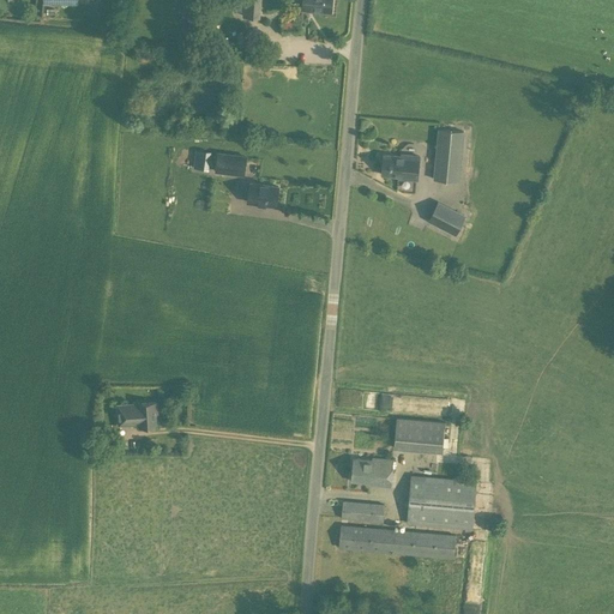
[(259,18),(260,0),(244,0),(242,17),(259,18)]
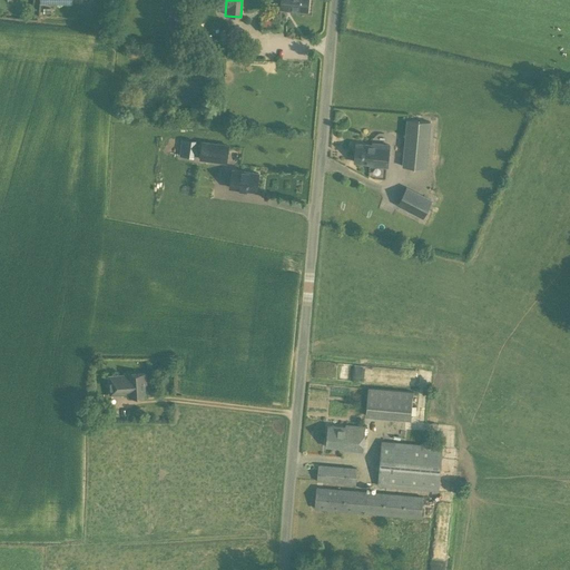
[(281,0),(281,8),(307,10),(308,0),(281,0)]
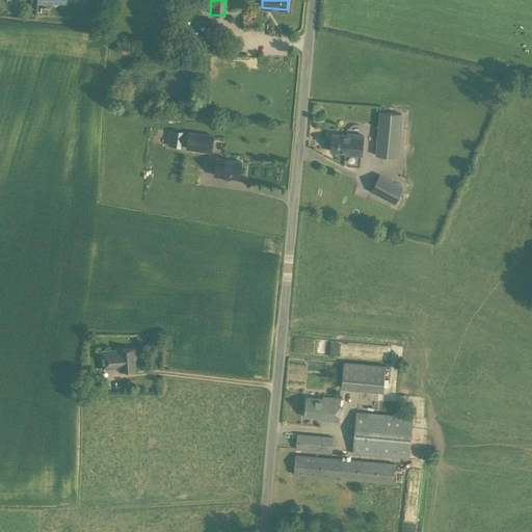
[(398,157),(401,113),(379,111),(375,155),(398,157)]
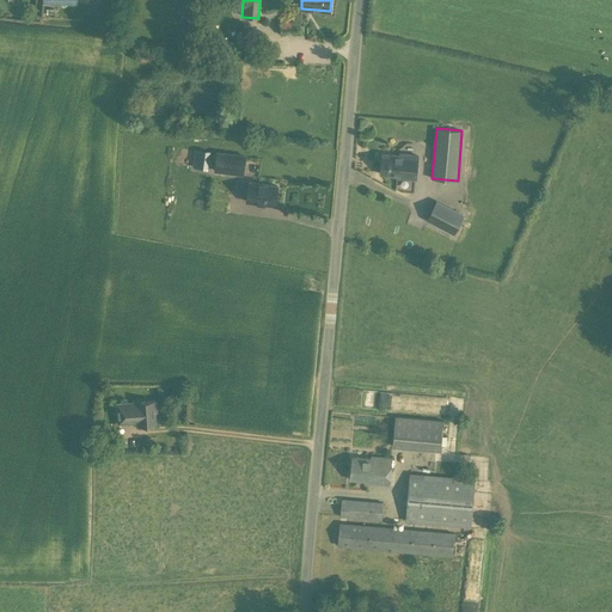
[(249,157),(218,153),(215,170),(246,175),(249,157)]
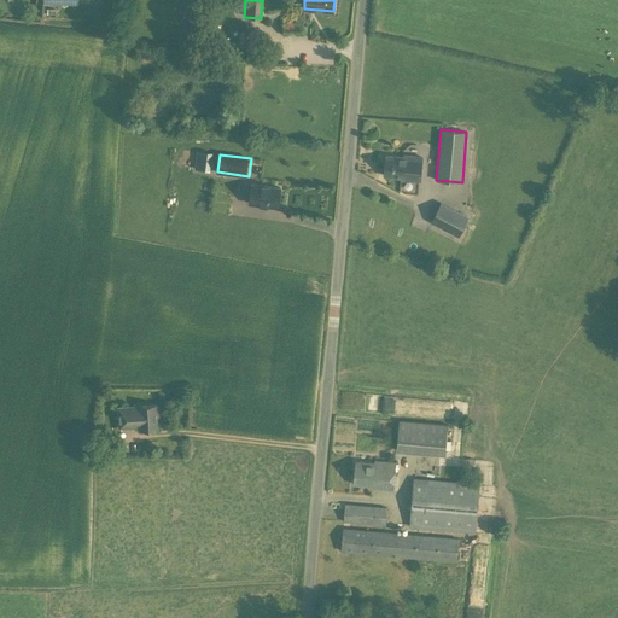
[(403,157),(386,155),(384,175),(401,176),(401,179),(420,180),(423,157),(403,155),(403,157)]
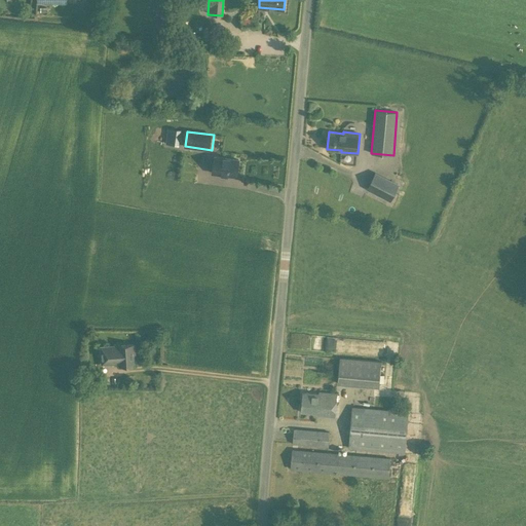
[(212,173),(236,176),(238,160),(214,156),(212,173)]
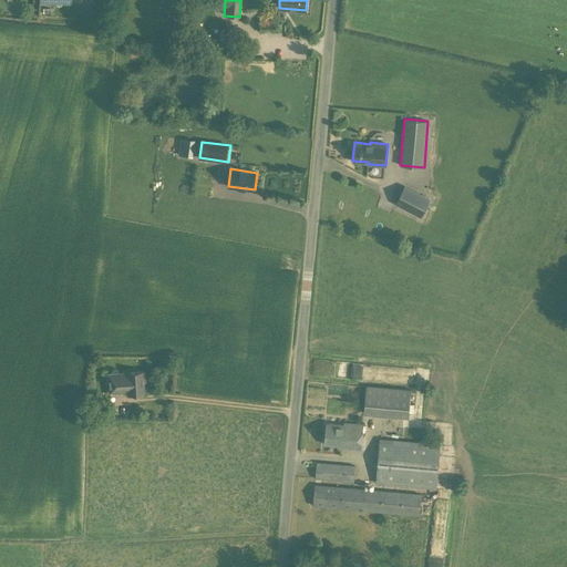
[(421,216),(430,198),(404,186),(395,203),(421,216)]
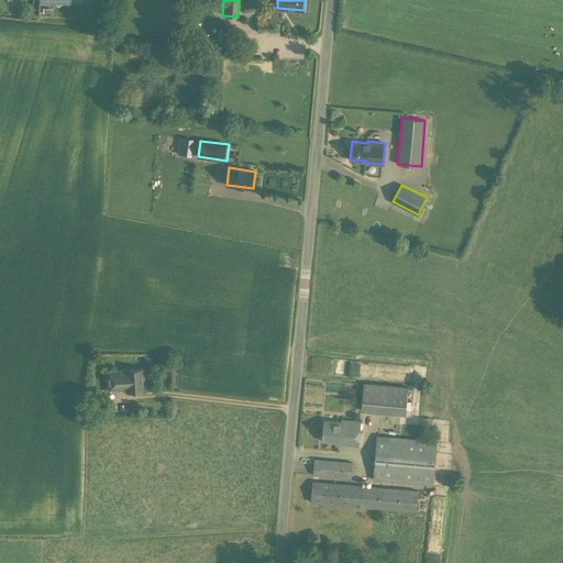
[(145,390),(144,368),(108,371),(109,389),(128,388),(128,392),(145,390)]
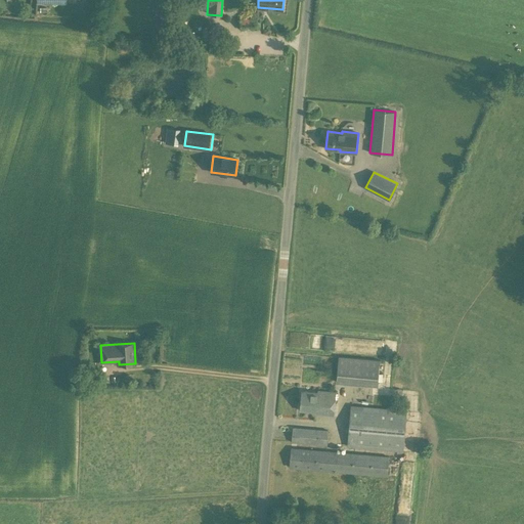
[(382,382),(383,374),(379,374),(380,360),(339,356),(337,382),(378,385),(378,382),(382,382)]
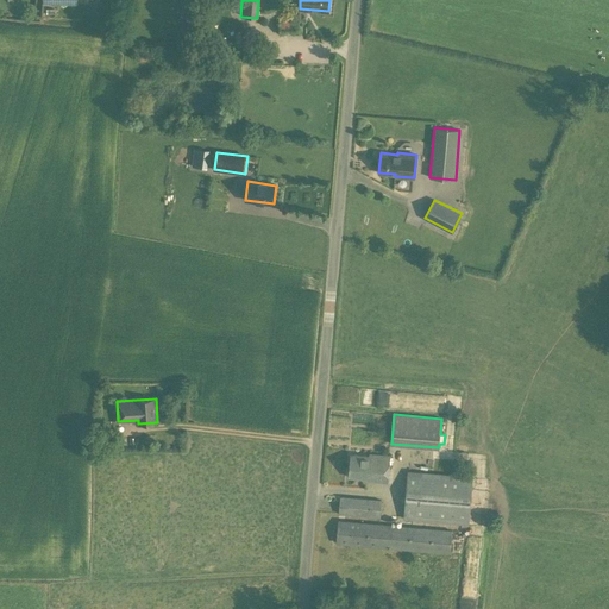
[(351,454),(349,477),(366,478),(366,481),(388,483),(390,456),(369,453),(369,456),(351,454)]
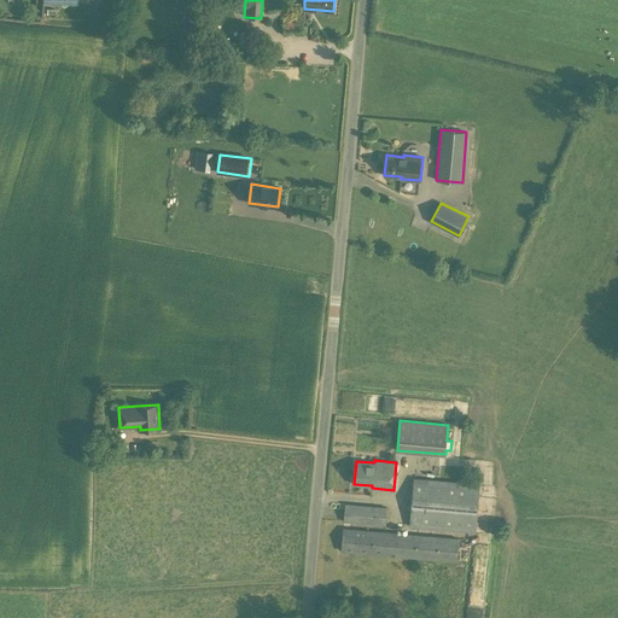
[(479,484),(414,478),(409,526),(476,532),(479,484)]
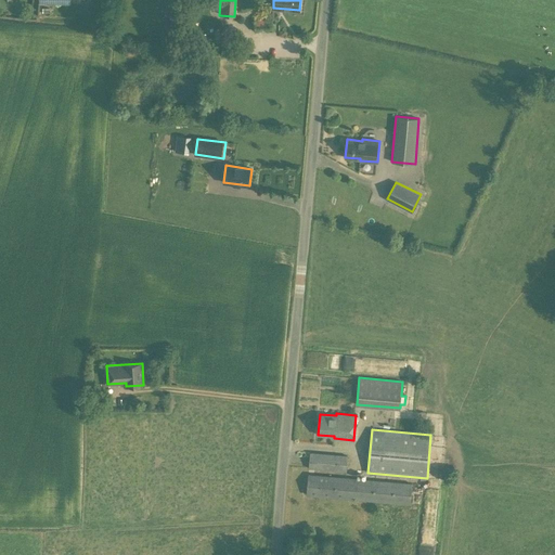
[(347,455),(310,452),(309,468),(346,472),(347,455)]
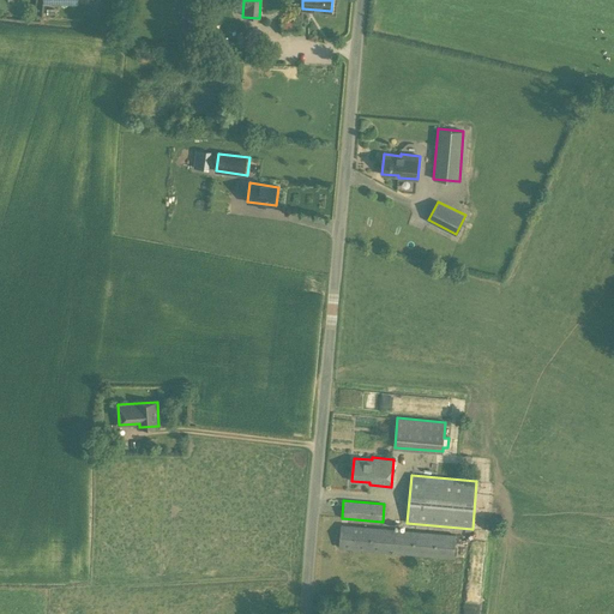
[(455,557),(456,534),(342,524),(339,548),(455,557)]
